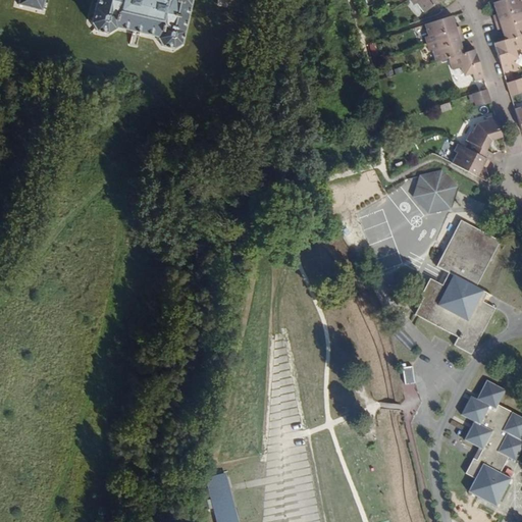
[(178,43),(187,0),(95,0),(89,27),(96,34),(105,37),(113,32),(157,42),(161,49),(171,51),(178,43)]
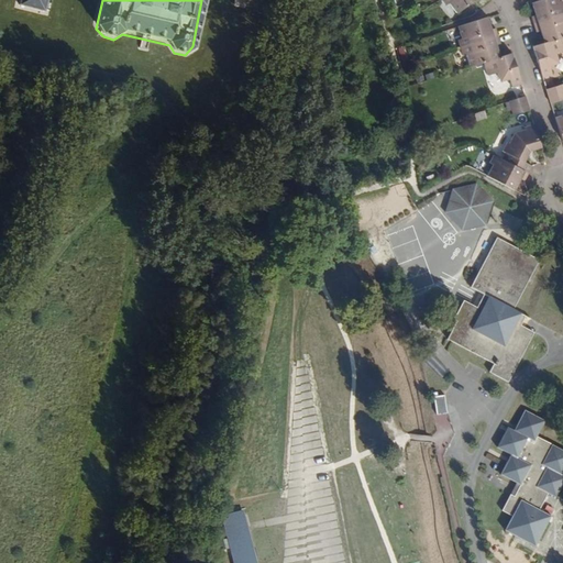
[(443,0),(441,2),(444,7),(449,4),(456,13),(473,0),(443,0)]
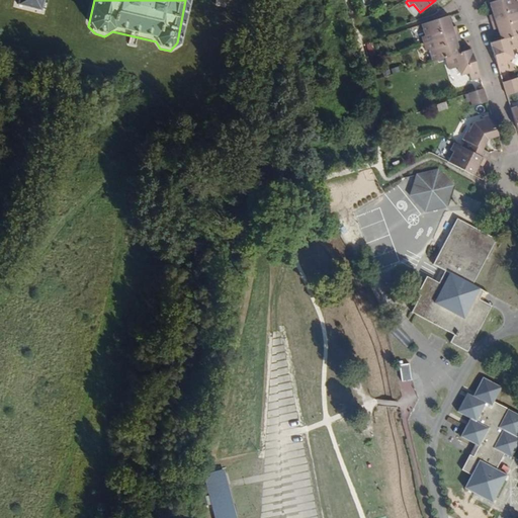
[(491,23),(517,15),(517,1),(517,0),(498,0),(488,4),(492,12),(488,15),(491,23)]
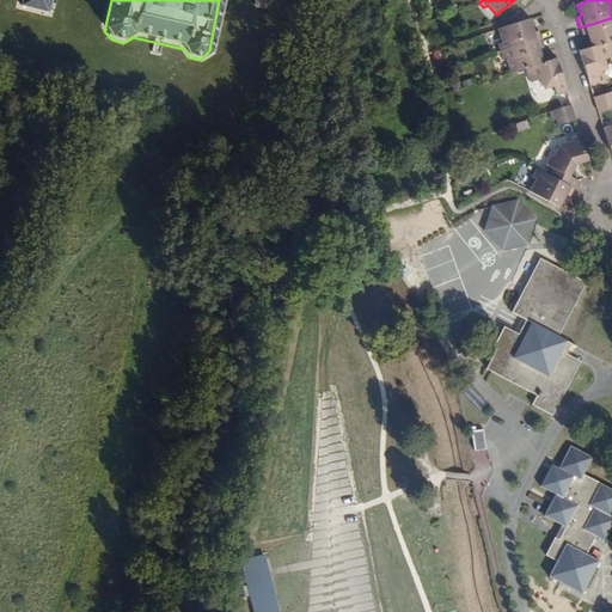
[(610,42),(611,41),(611,18),(580,28),(581,34),(587,35),(591,49),(610,42)]
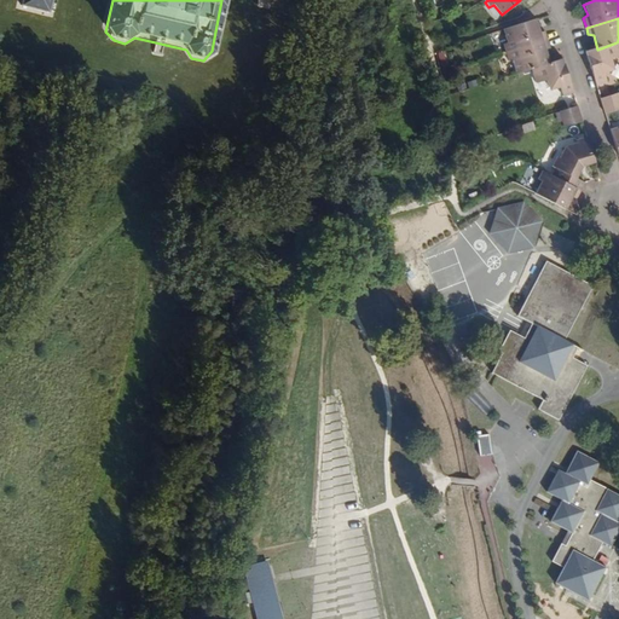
[(499,46),(501,55),(542,41),(541,33),(536,33),(532,22),(501,30),(502,42),(499,46)]
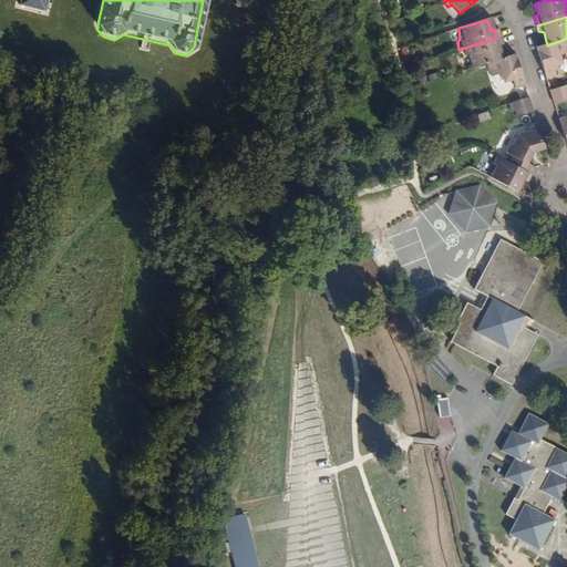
[(465,55),(470,69),(491,62),(498,60),(496,45),(498,44),(496,38),(459,50),(461,55),(465,55)]
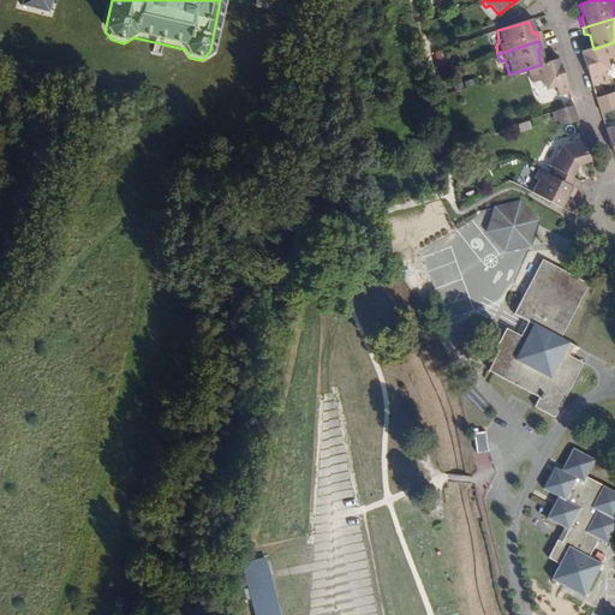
[(584,52),(593,85),(603,81),(602,73),(610,70),(608,59),(614,57),(614,49),(613,42),(593,49),(584,52)]
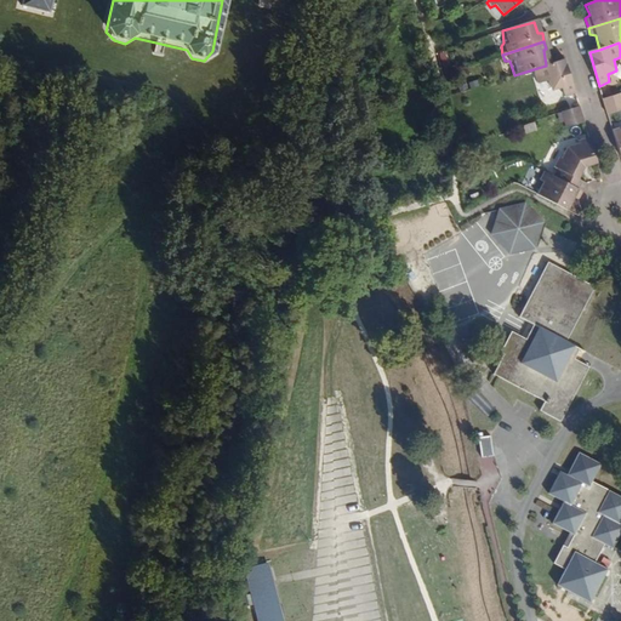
[(567,93),(575,91),(565,58),(546,66),(537,68),(541,83),(550,81),(552,89),(563,86),(567,93)]
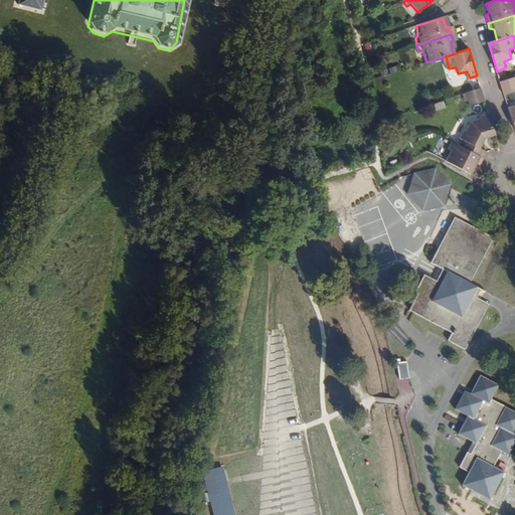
[(514,91),(514,79),(514,77),(499,82),(503,96),(514,91)]
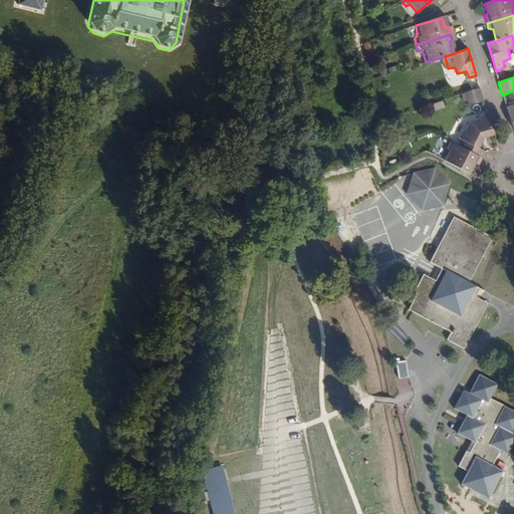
[(479,88),(465,93),(469,106),(483,102),(479,88)]
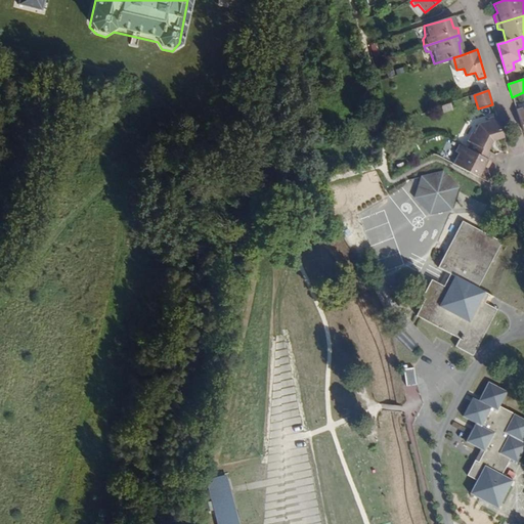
[(468,148),(489,160),(492,155),(488,150),(493,142),(503,139),(495,116),(489,118),(489,122),(481,125),(475,133),(473,132),(469,140),(471,144),(468,148)]
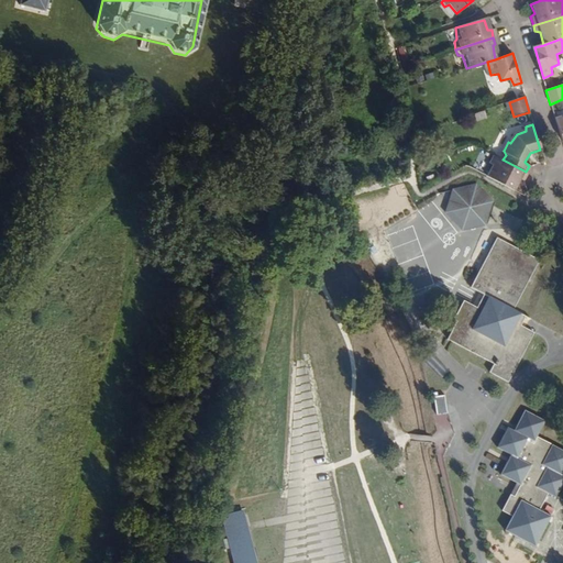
[(486,176),(512,189),(520,178),(522,179),(526,172),(503,159),(490,153),(488,161),(492,163),(486,176)]
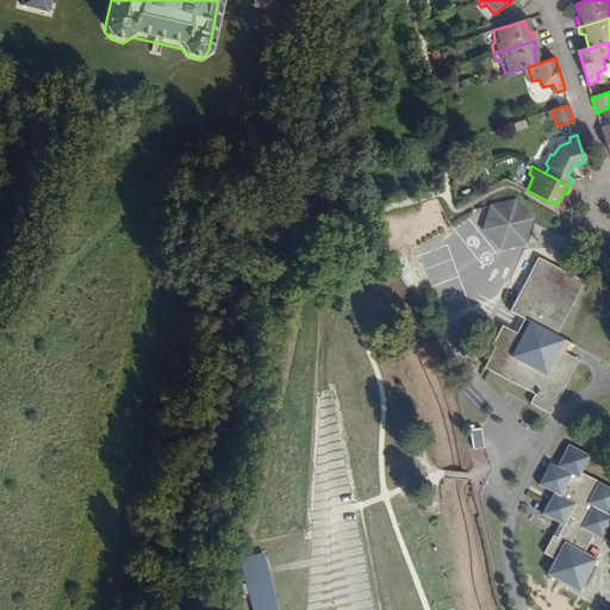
[(534,219),(517,201),(492,207),(485,229),(500,249),(526,244),(534,219)]
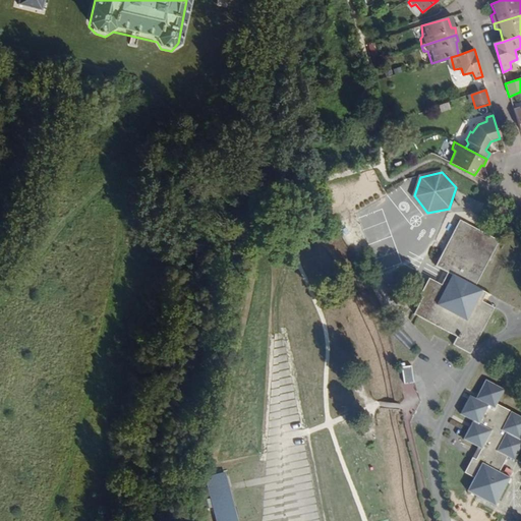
[(473,294),(497,248),(458,229),(436,275),(450,282),(444,293),(427,286),(418,305),(421,306),(414,324),(455,345),(453,352),(471,361),(494,315),(482,310),(486,302),(473,294)]
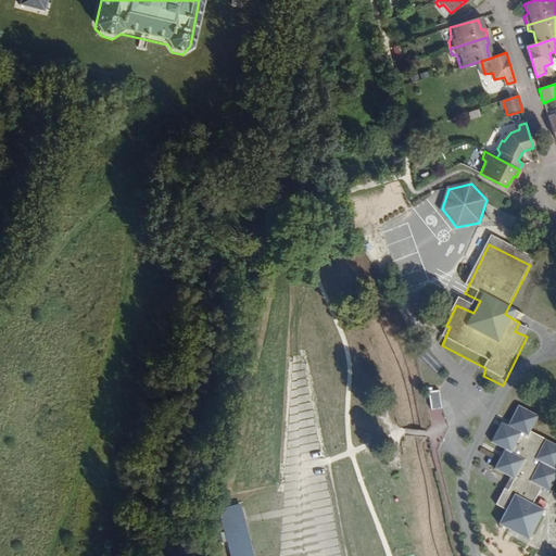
[(441,411),(437,392),(429,394),(432,412),(441,411)]
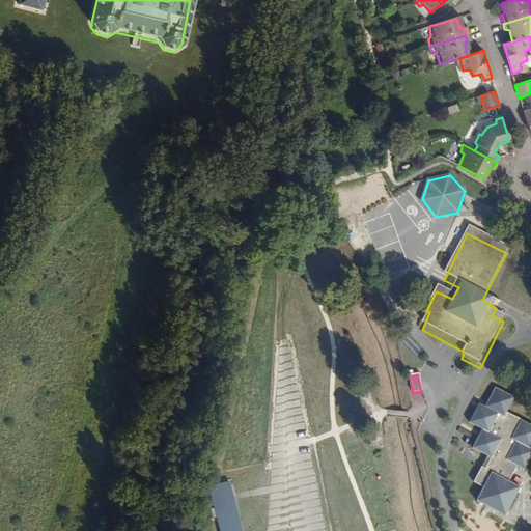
[(490,402),(480,398),(471,420),(480,425),(472,443),(491,453),(483,467),(477,465),(470,481),(479,487),(475,500),(506,513),(519,485),(510,480),(518,462),(526,465),(530,453),(530,420),(507,409),(514,391),(498,384),(490,402)]
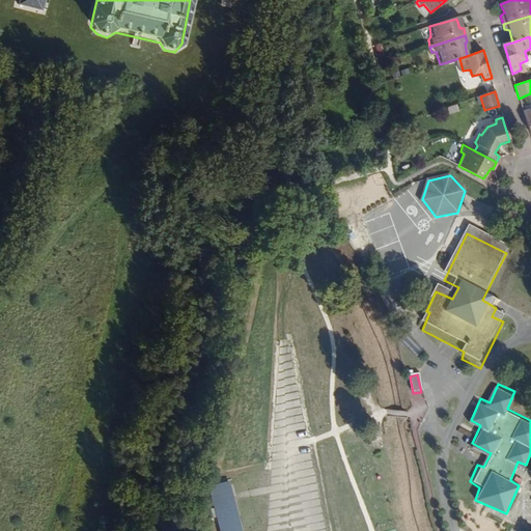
[(218,506),(211,508),(213,518),(220,516),(218,506)]
